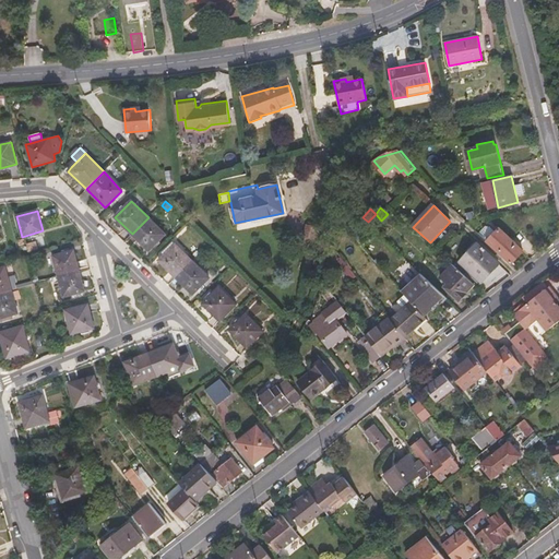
[(376,214),(368,222),(373,228),(381,221),(376,214)]
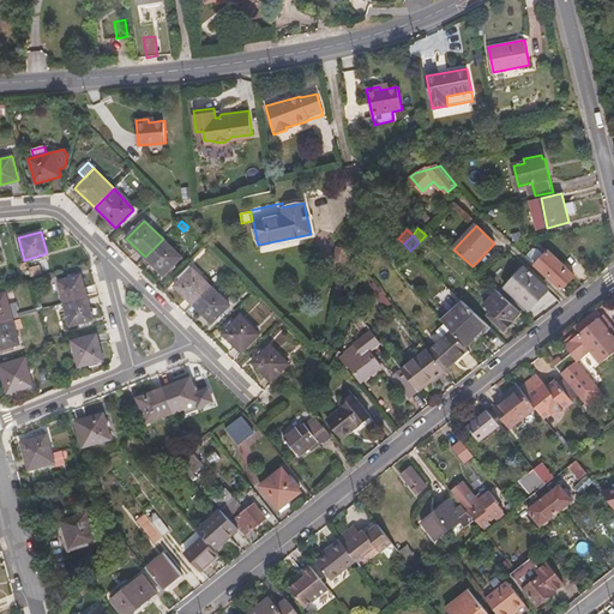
[(181,258),(163,239),(145,257),(163,276),(181,258)]
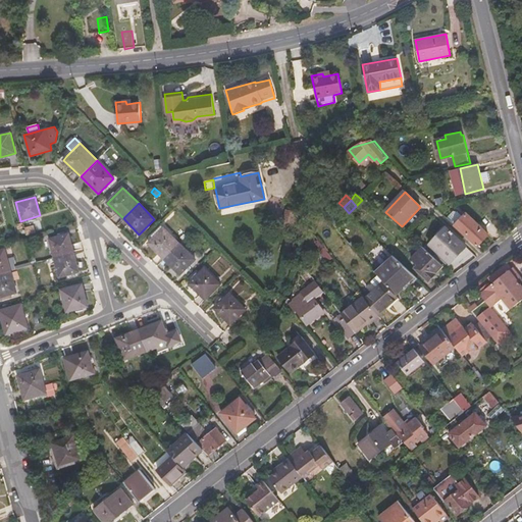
[(297,212),(289,210),(284,226),(290,228),(293,228),(297,212)]
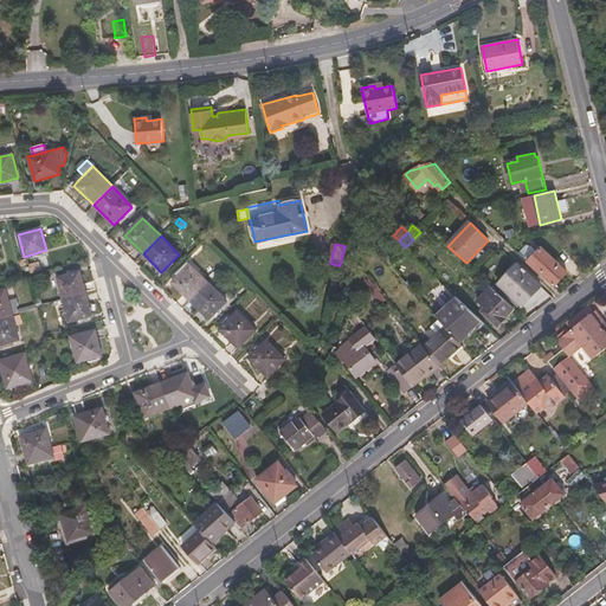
[(529,262),(555,287),(566,275),(540,250),(529,262)]
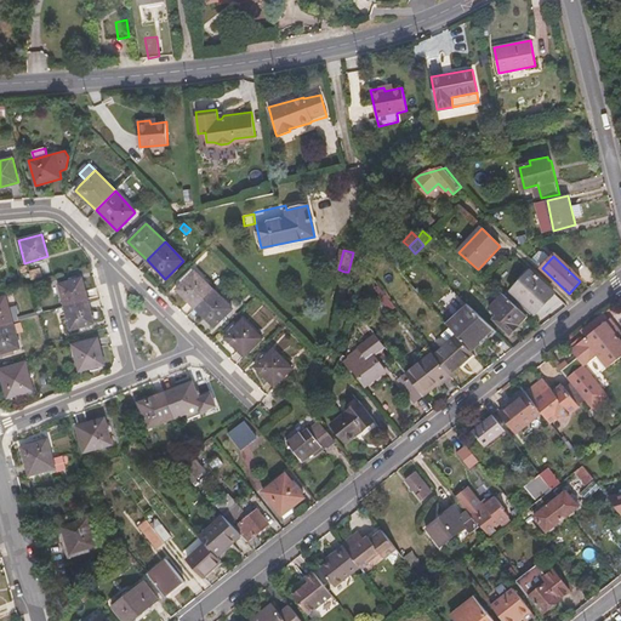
[(186,279),(194,271),(192,268),(183,277),(186,279)]
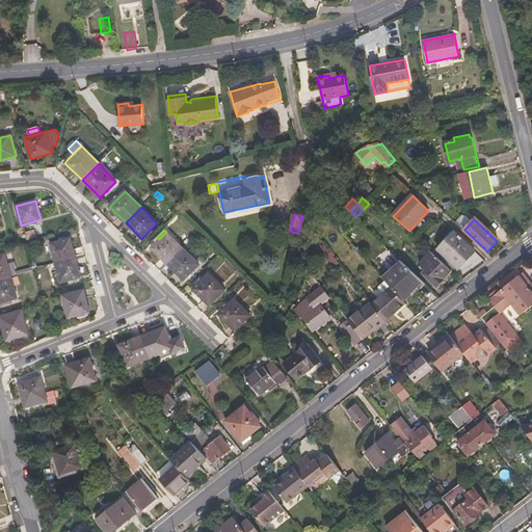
[(151,248),(167,264),(183,248),(180,246),(166,232),(159,239),(151,248)]
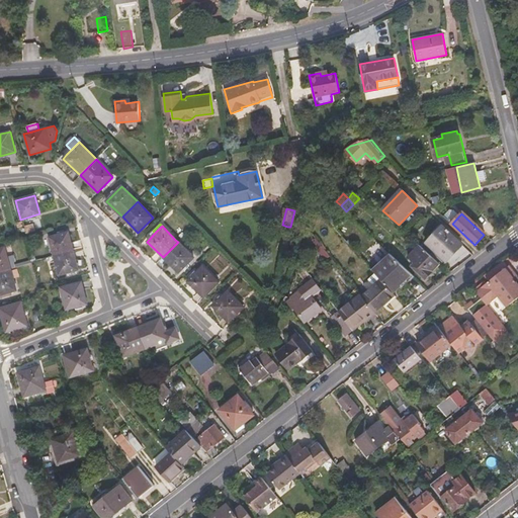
[(442,227),(427,243),(435,250),(447,260),(448,262),(462,247),(442,227)]
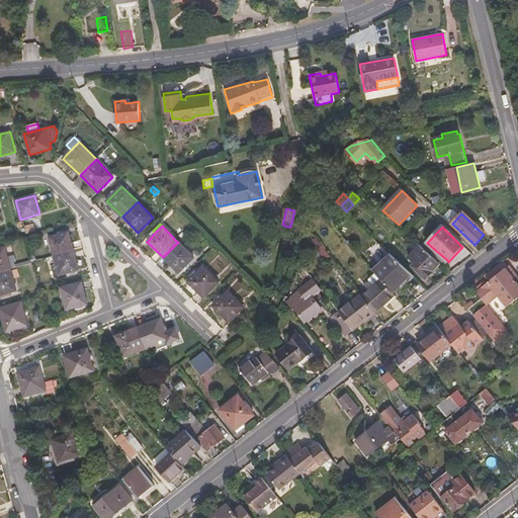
[(345,240),(351,246),(362,236),(356,230),(345,240)]
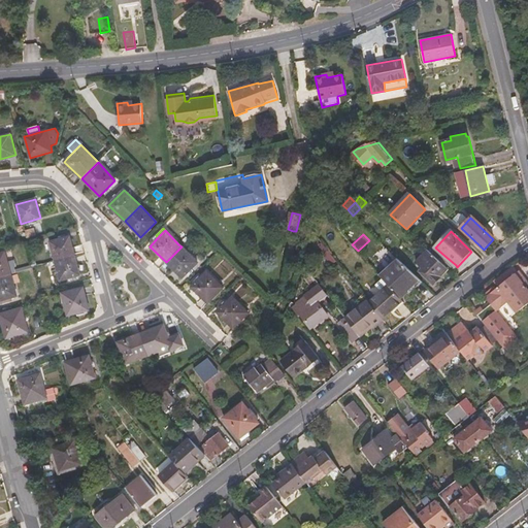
[(51,241),(56,261),(74,256),(69,236),(51,241)]
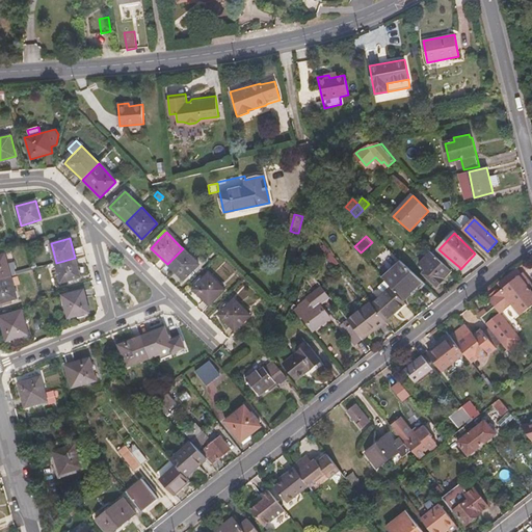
[(183,248),(167,264),(184,281),(198,264),(183,248)]
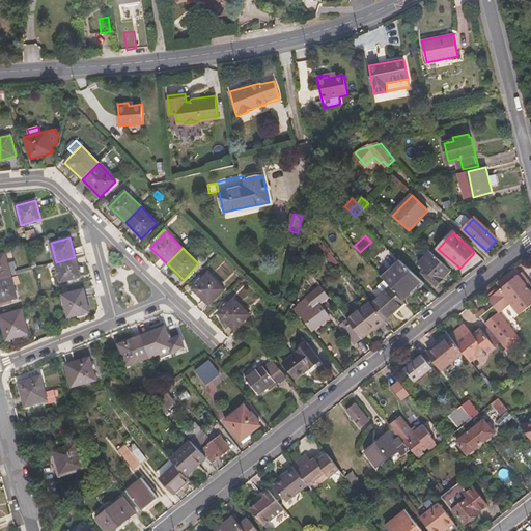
[(420,262),(426,269),(424,273),(437,285),(451,271),(430,251),(420,262)]
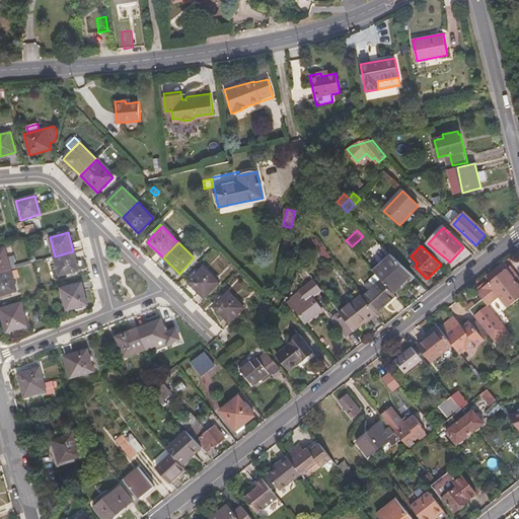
[(0,272),(10,270),(5,248),(0,248),(0,272)]
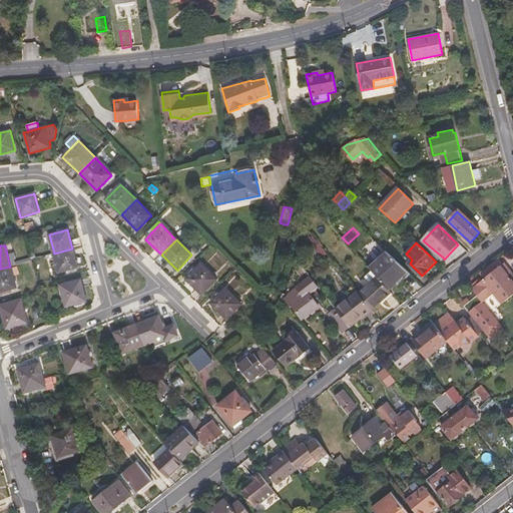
[(431,247),(429,248),(441,260),(443,258),(431,247)]
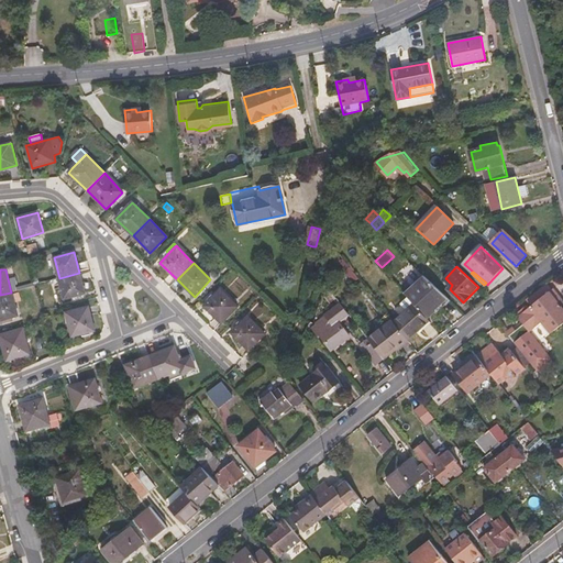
[(79,273),(59,278),(65,299),(85,294),(79,273)]
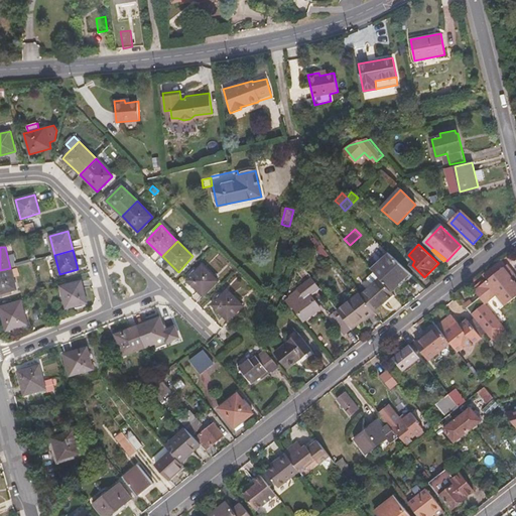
[(18,265),(13,251),(9,252),(13,266),(18,265)]
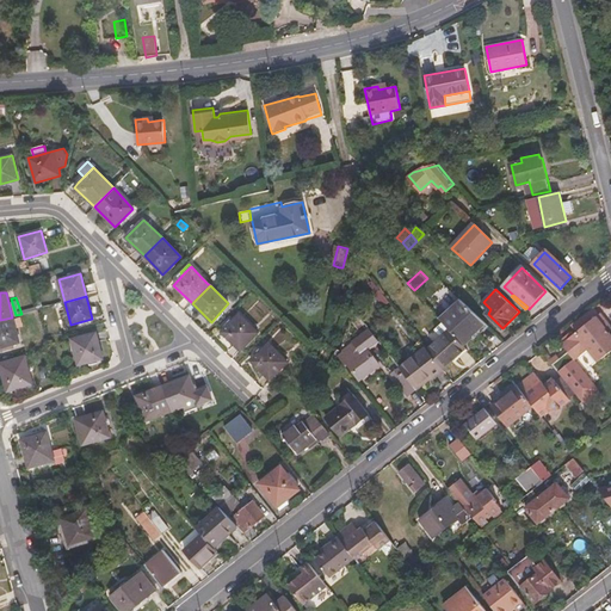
[(440,321),(449,331),(463,346),(471,339),(470,338),(485,325),(462,302),(440,321)]
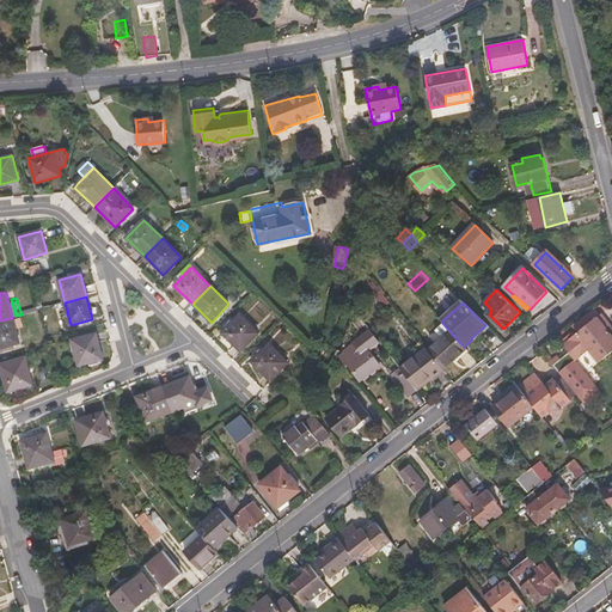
[(611,324),(603,312),(563,342),(576,360),(591,349),(600,361),(611,352),(611,334),(609,330),(611,326),(611,324)]
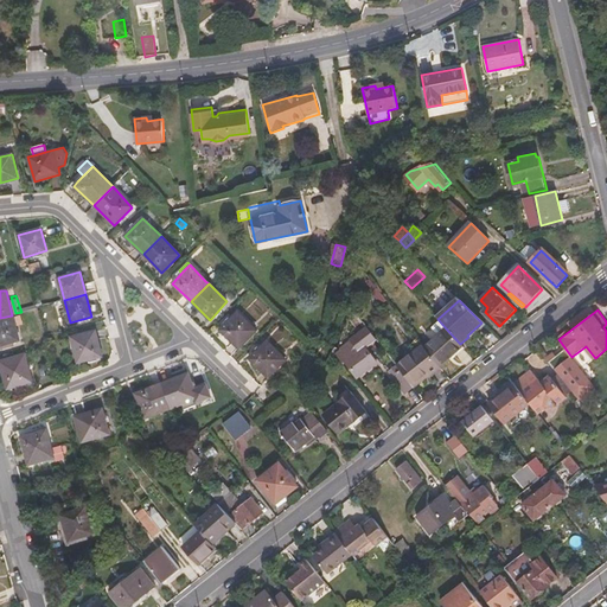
[(221,330),(240,349),(257,331),(238,312),(221,330)]
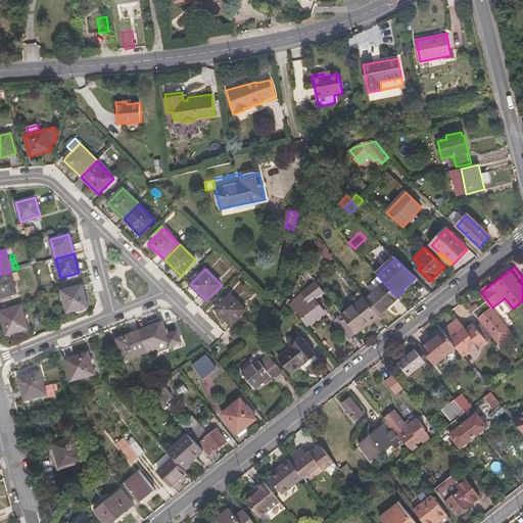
[(0,297),(17,293),(10,272),(0,274),(0,297)]
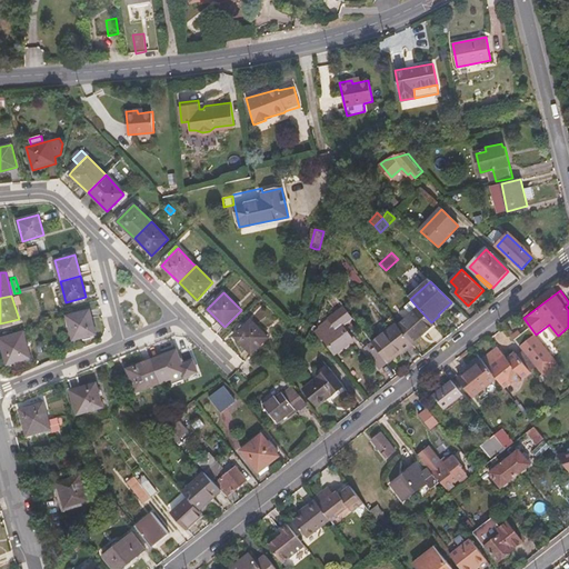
[(333,322),(322,331),(323,333),(319,337),(323,342),(326,340),(337,355),(355,340),(343,327),(353,319),(345,308),(331,320),(333,322)]
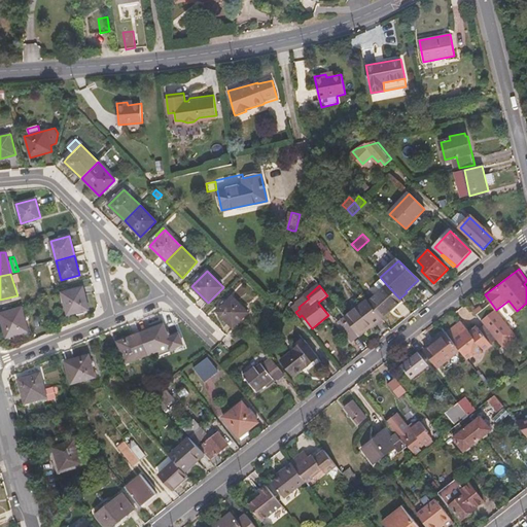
[(367,302),(382,318),(401,302),(399,299),(387,285),(367,302)]
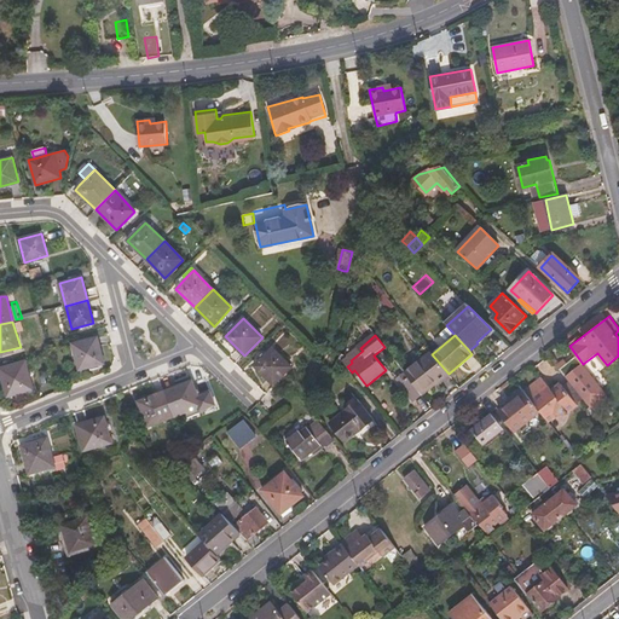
[(79,370),(104,364),(98,337),(73,343),(79,370)]
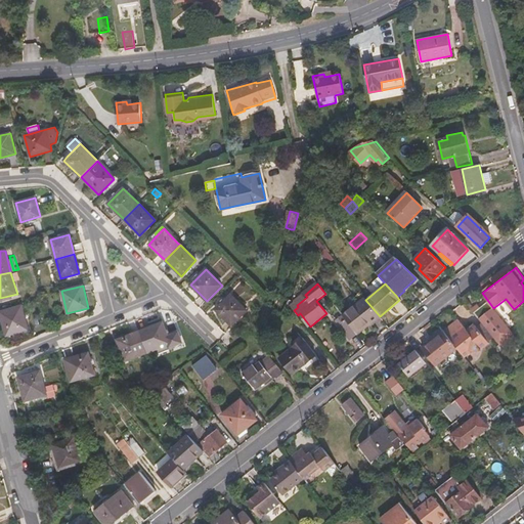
[(215,310),(231,326),(247,310),(230,295),(215,310)]
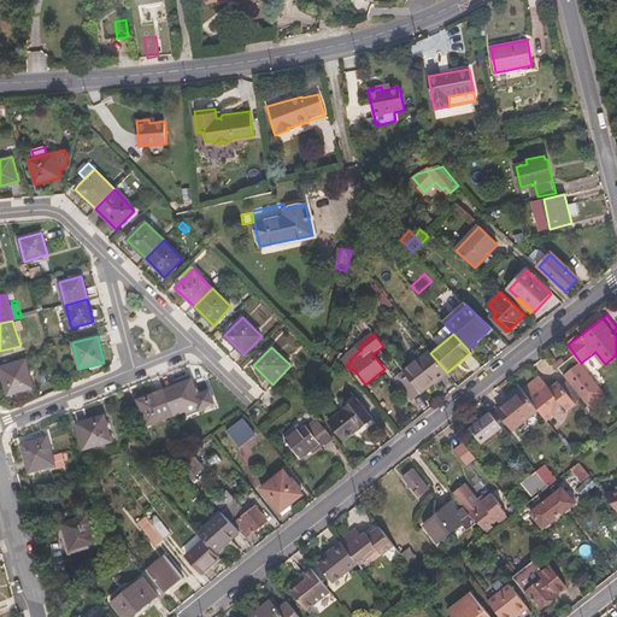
[(341,353),(339,351),(329,347),(322,362),(330,370),(341,353)]
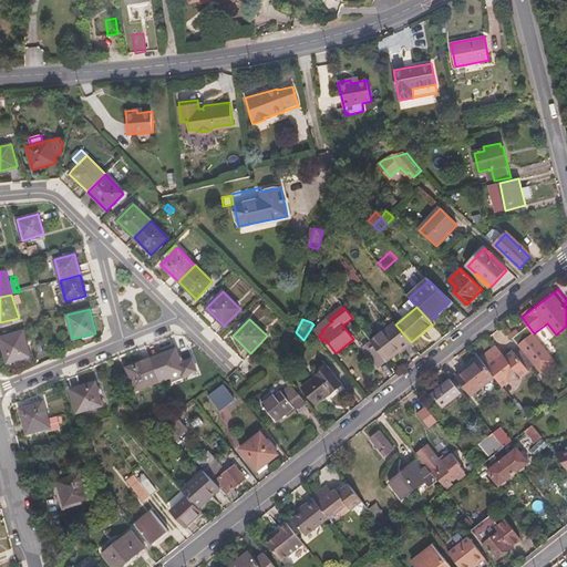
[(370,340),(375,347),(385,360),(399,350),(399,351),(411,342),(395,325),(394,321),(370,340)]
